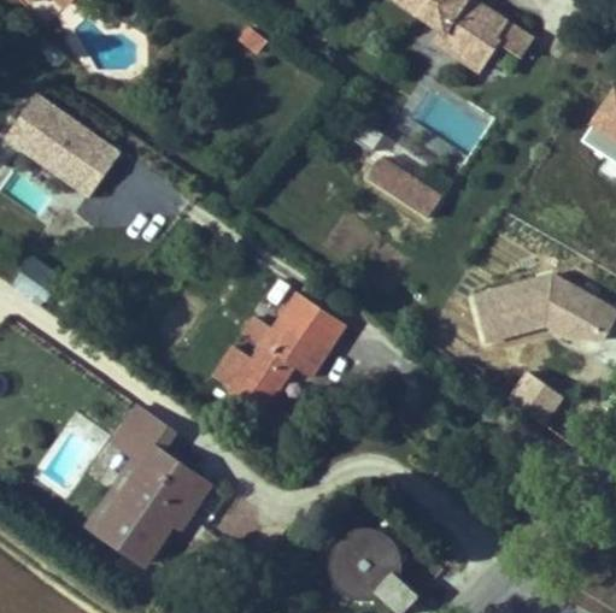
[(389,0),(428,25),(430,22),(444,31),(434,45),(476,74),(498,41),(494,39),(506,21),(475,0),(389,0)]
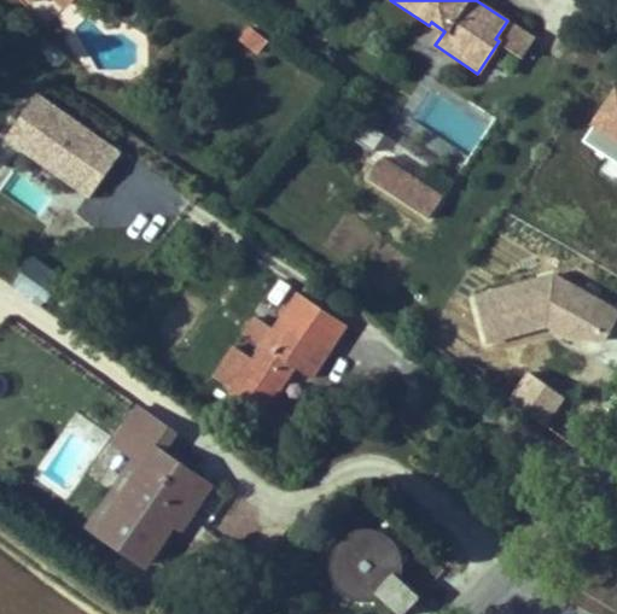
[(535,39),(507,21),(495,39),(499,41),(523,57),(535,39)]
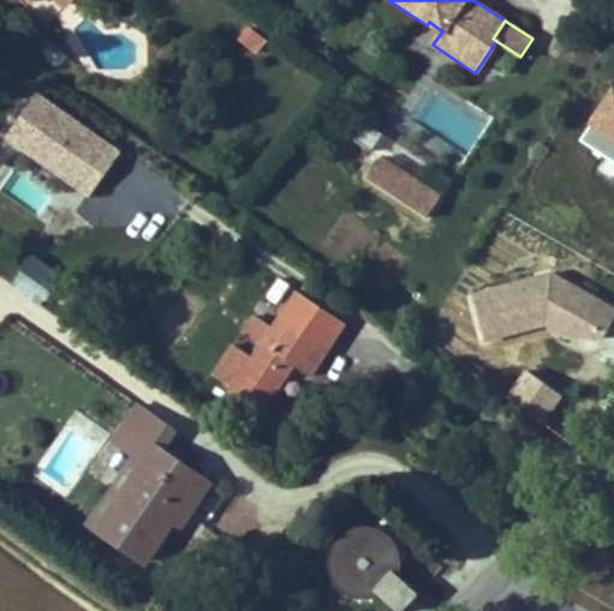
[(613,91),(612,90),(586,127),(613,144),(613,91)]
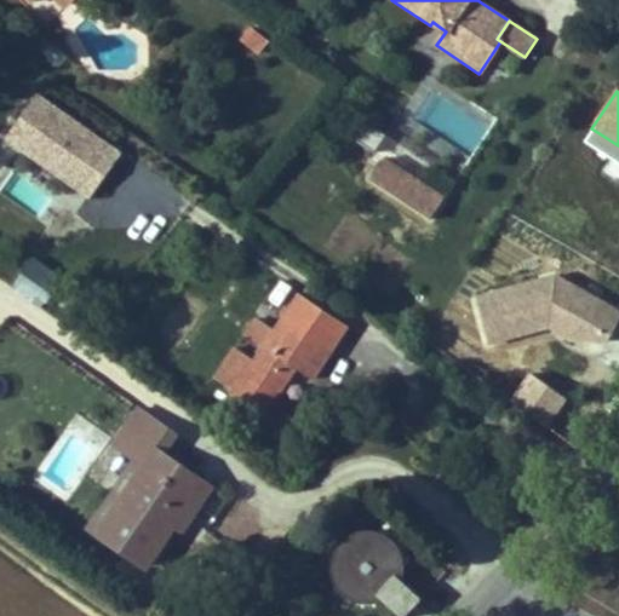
[(120,150),(38,93),(5,139),(89,197),(120,150)]
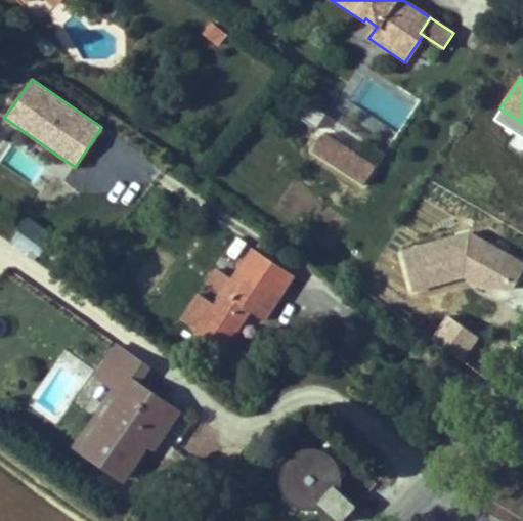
[(314,127),(323,113),(309,103),(300,118),(314,127)]
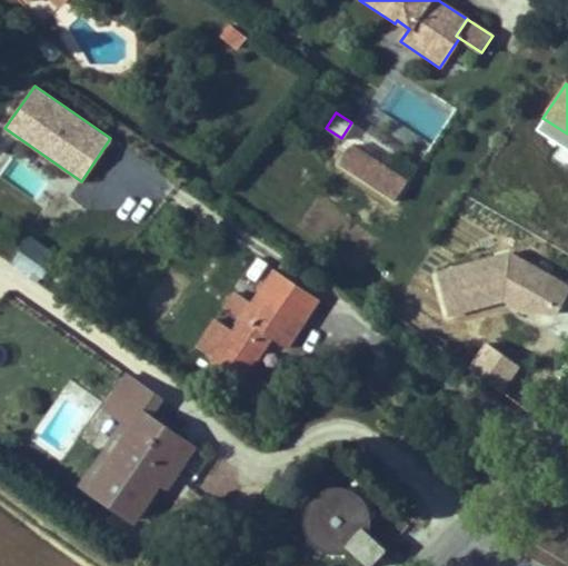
[(406,180),(349,144),(337,164),(392,200),(406,180)]
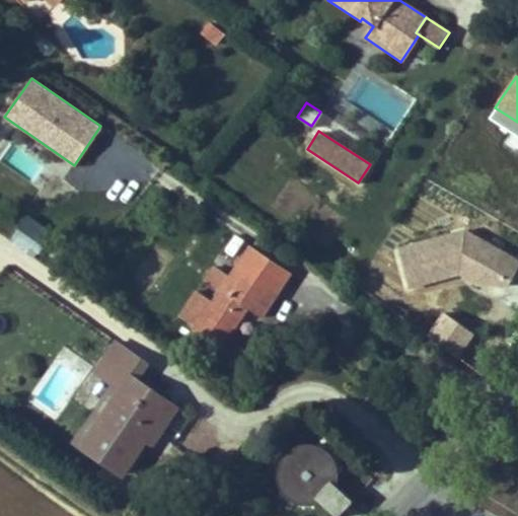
[(35,255),(52,233),(26,216),(10,238),(35,255)]
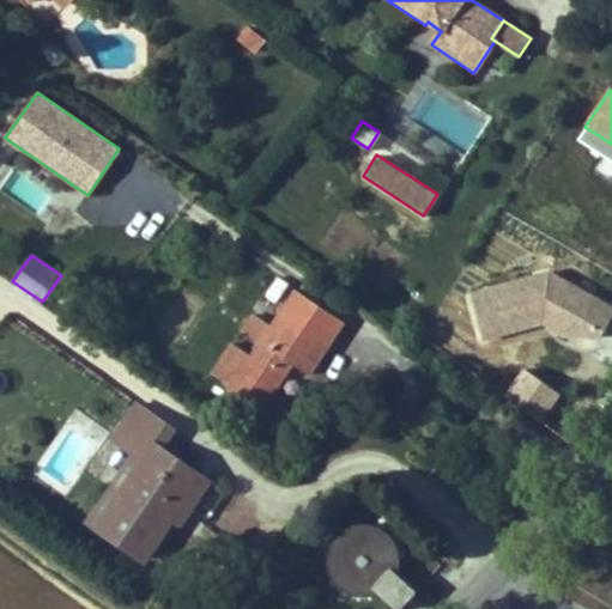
[(470,292),(484,340),(539,324),(591,352),(611,312),(611,305),(547,270),(470,292)]
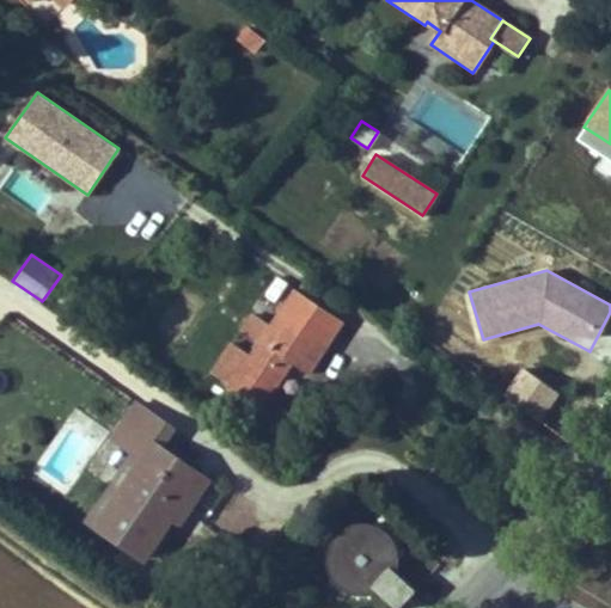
[(227,384),(220,394),(258,419),(294,366),(311,376),(346,324),(292,288),(268,324),(249,352),(227,384)]
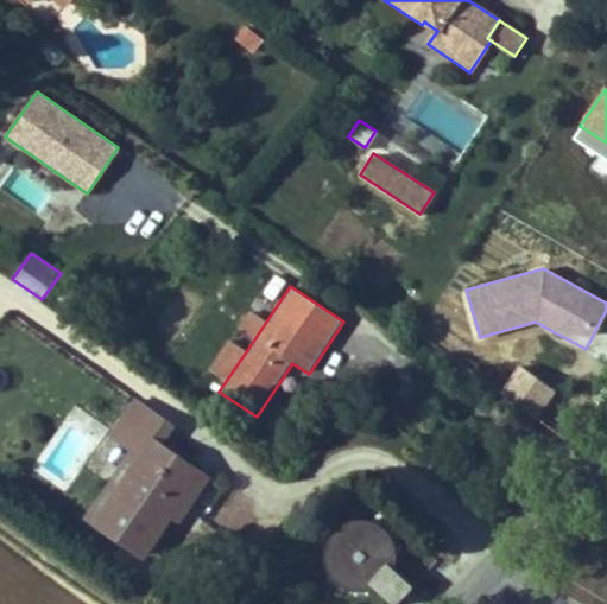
[(231,339),(247,350),(266,322),(251,311),(231,339)]
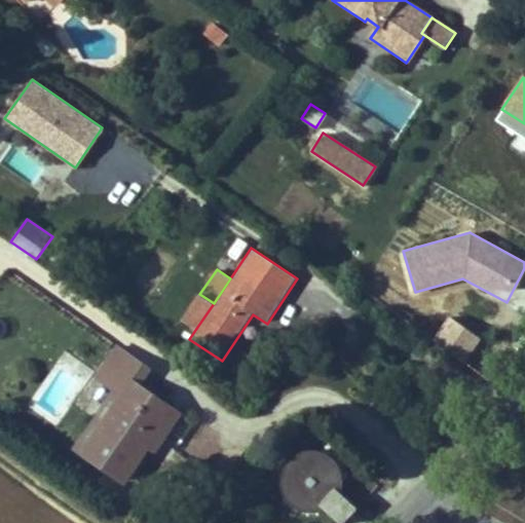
[(195,330),(214,303),(199,294),(197,293),(179,320),(195,330)]
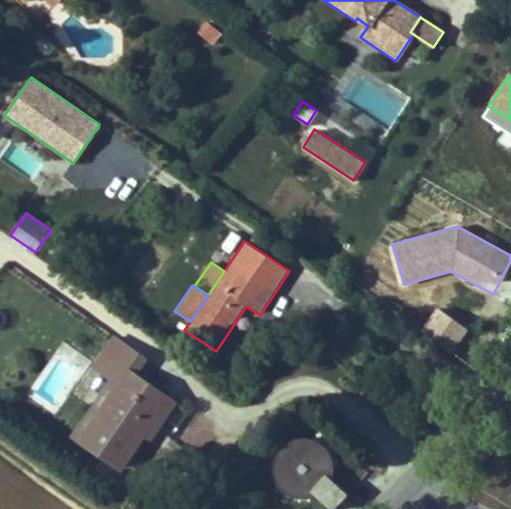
[(436,308),(420,331),(452,353),(468,330),(436,308)]
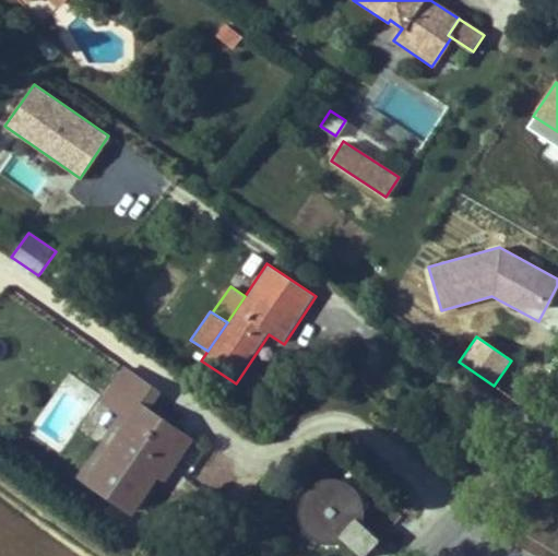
[(123,367),(99,402),(120,416),(78,480),(133,517),(161,475),(166,480),(191,441),(149,412),(162,392),(123,367)]
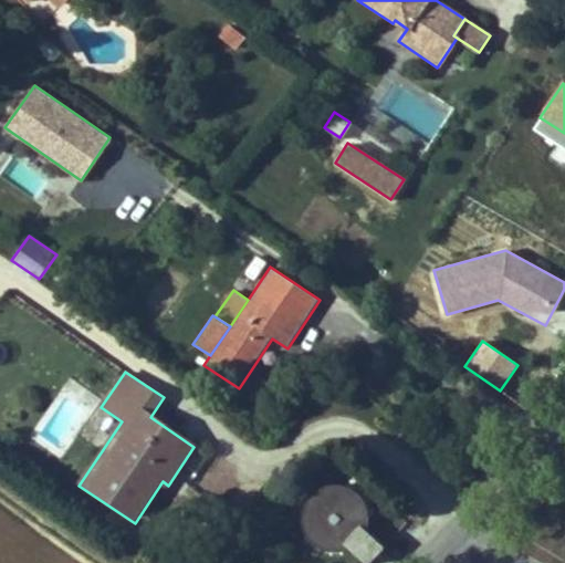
[(349,551),(351,550),(365,562),(374,562),(387,549),(368,532),(369,529),(370,519),(369,509),(364,500),(357,492),(348,487),(338,485),(328,486),(318,490),(311,497),(305,504),(302,514),(302,524),(305,534),(311,543),(320,549),(328,553),(339,553),(349,551)]
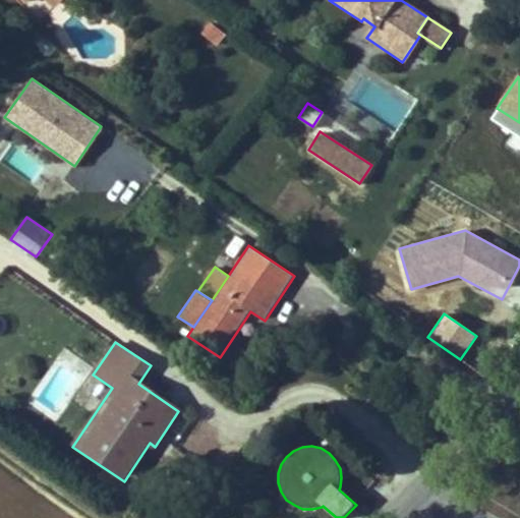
All buildings are outlined.
